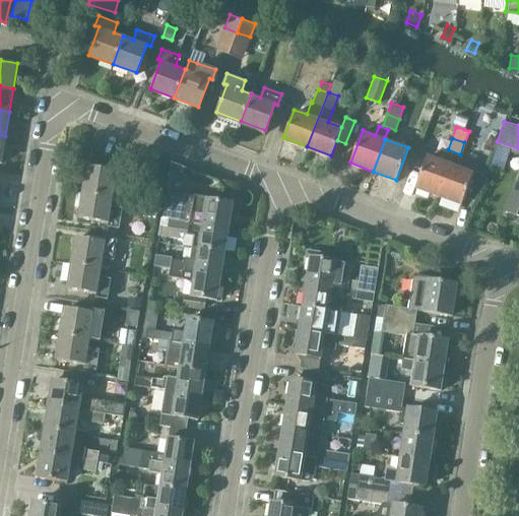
[(415,187),(438,196),(450,164),(450,163),(454,152),(444,149),(440,159),(428,154),(415,187)]
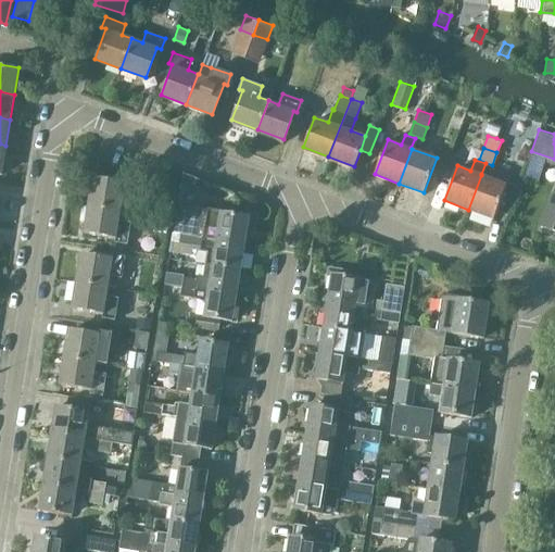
[(506,184),(481,175),(468,210),(492,218),(496,210),(506,184)]
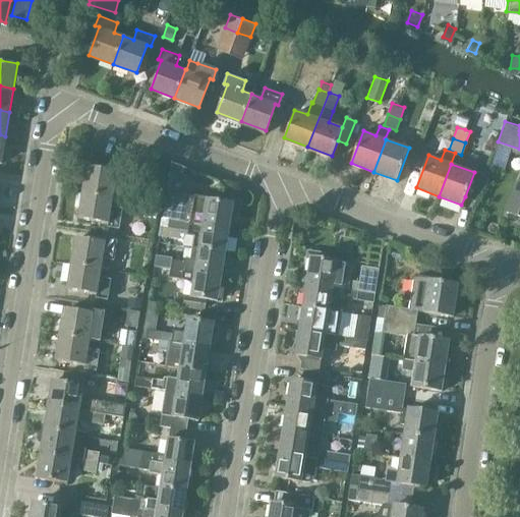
[(82,191),(113,195),(114,185),(124,186),(127,168),(117,166),(116,170),(87,166),(82,191)]
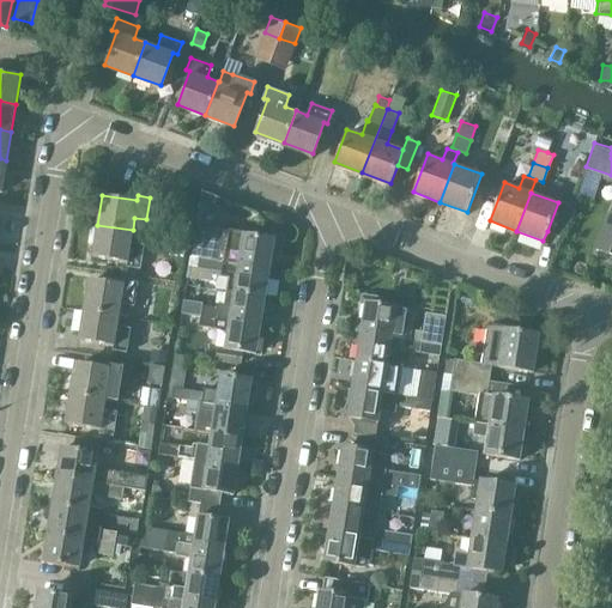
[(558,202),(547,231),(559,236),(570,207),(558,202)]
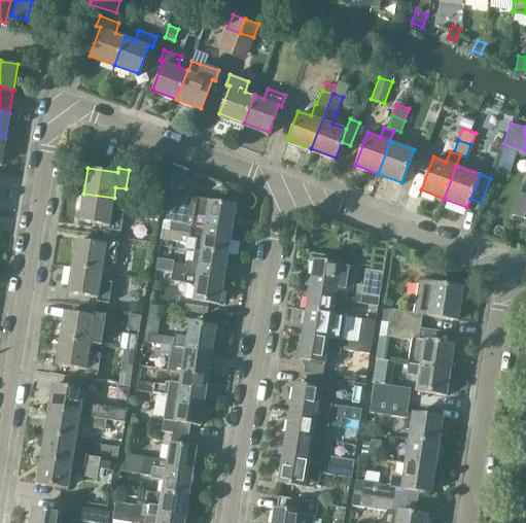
[(525,175),(513,213),(525,217),(525,175)]
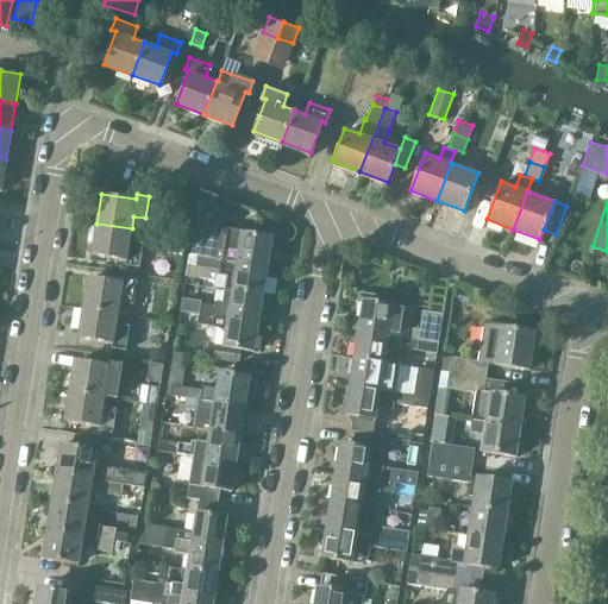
[(198,253),(267,265),(271,237),(243,232),(240,228),(229,227),(196,221),(192,251),(198,253)]
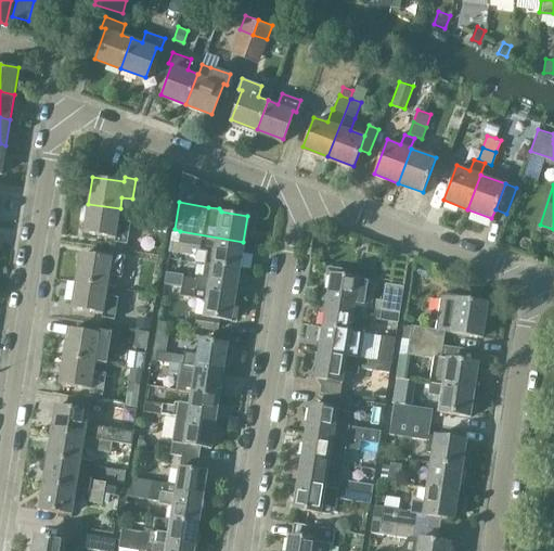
[(119,219),(120,208),(88,204),(84,231),(116,235),(115,239),(126,241),(129,220),(119,219)]
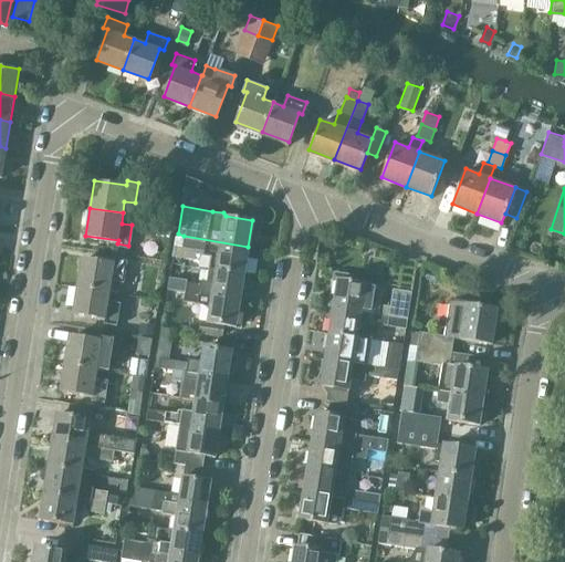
[(139,216),(137,229),(169,235),(171,221),(139,216)]
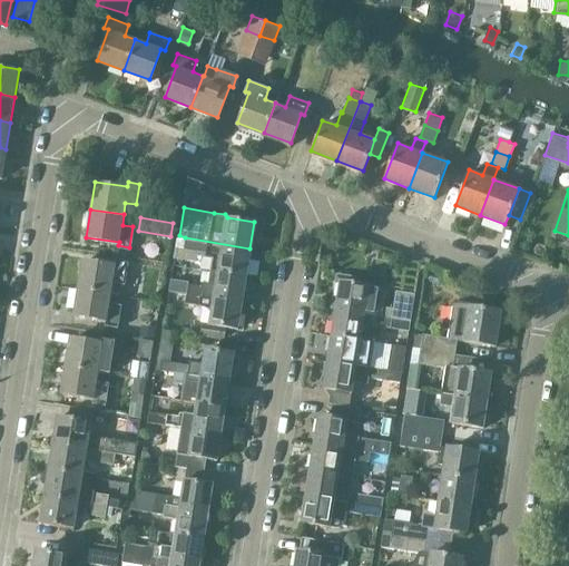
[(245,275),(249,249),(185,237),(184,247),(206,251),(205,255),(219,257),(217,270),(245,275)]
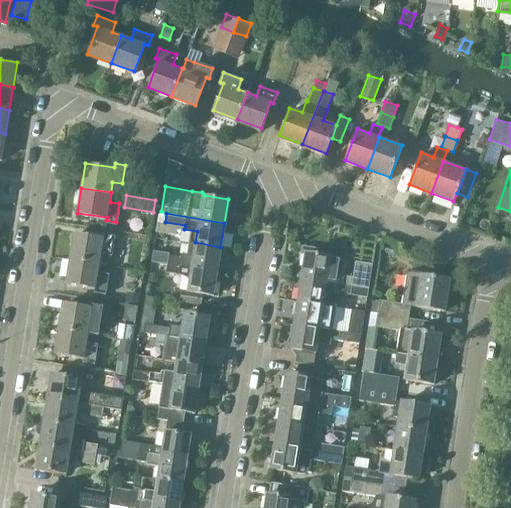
[(70,257),(100,262),(102,252),(111,253),(114,235),(104,233),(103,237),(74,232),(70,257)]
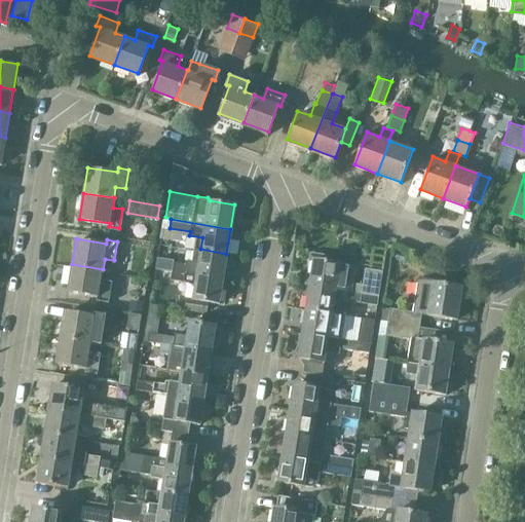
[(174,260),(172,269),(223,277),(226,254),(200,249),(199,261),(186,259),(186,262),(174,260)]
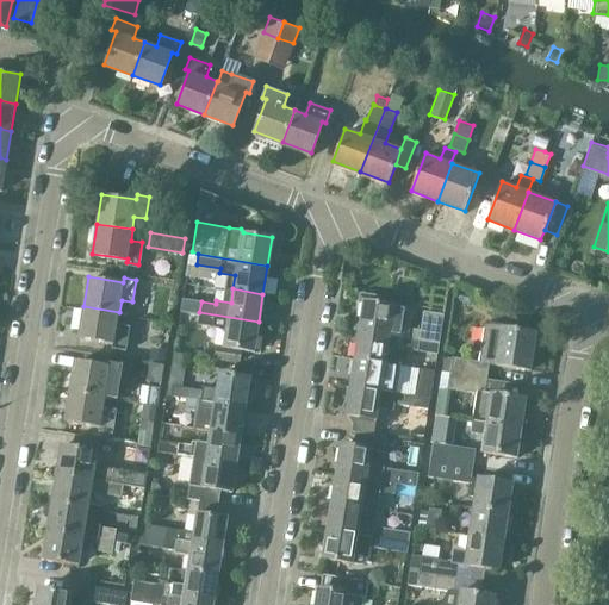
[(361,317),(359,329),(420,338),(439,341),(443,312),(423,309),(421,328),(406,325),(409,307),(377,303),(377,298),(374,295),(362,293),(360,295),(356,313),(359,316),(361,317)]
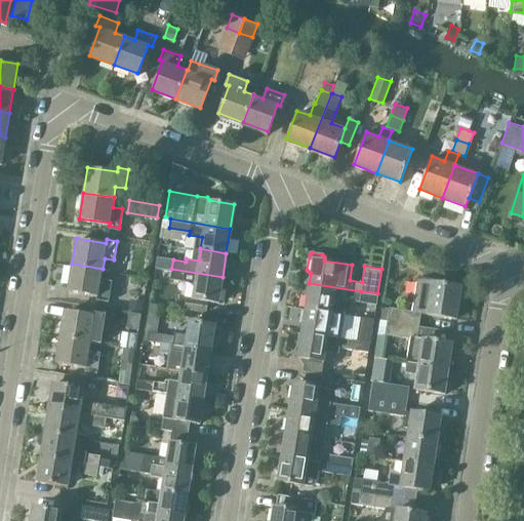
[(102,278),(103,269),(72,264),(69,289),(97,293),(97,297),(108,299),(111,280),(102,278)]
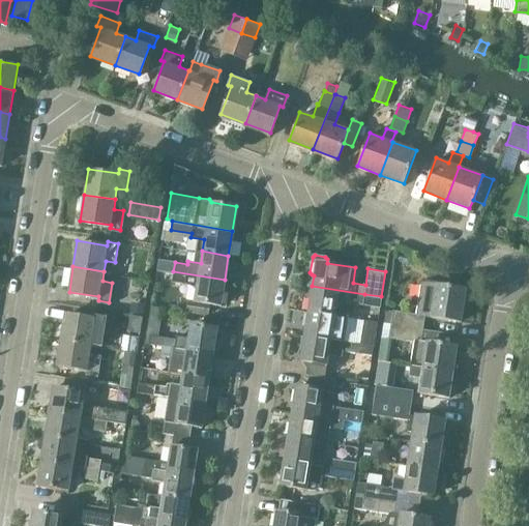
[(225,280),(173,271),(172,280),(184,282),(197,287),(195,299),(181,297),(179,309),(185,310),(207,313),(209,302),(221,304),(225,280)]
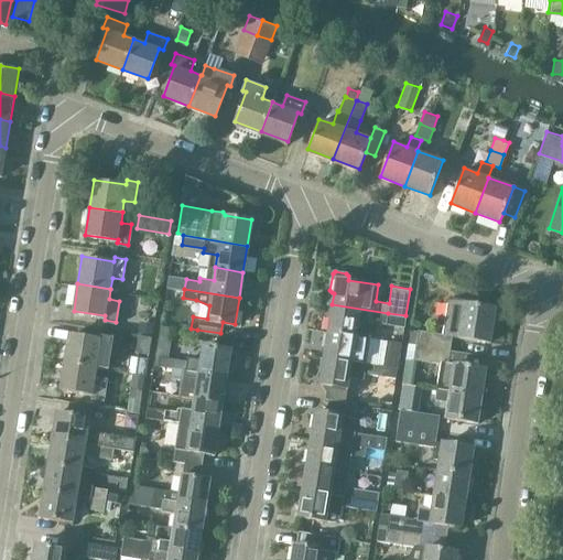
[(418,329),(415,343),(450,348),(452,334),(490,341),(496,308),(464,303),(465,298),(453,295),(452,301),(451,301),(445,333),(418,329)]
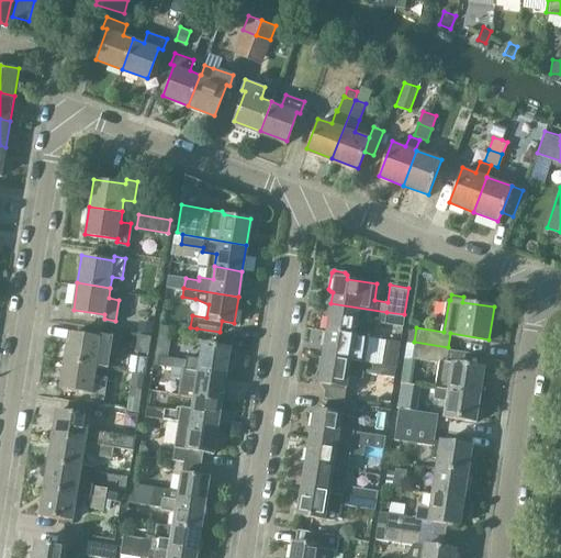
[(384,321),(386,312),(331,303),(326,328),(354,333),(356,320),(371,322),(371,319),(384,321)]
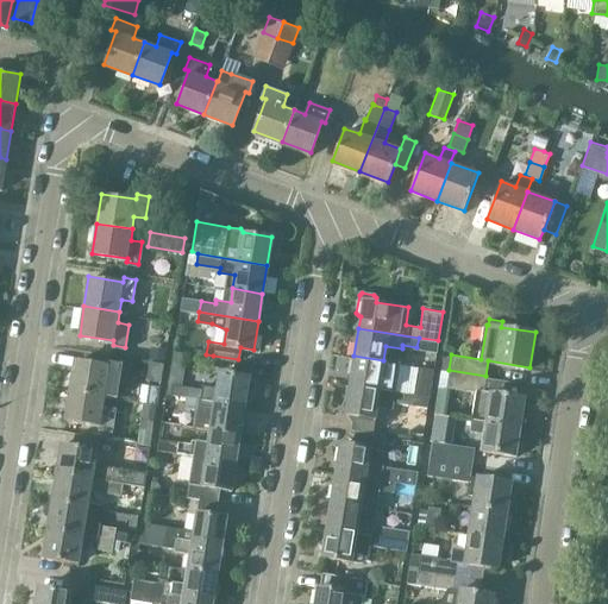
[(419,338),(417,347),(437,351),(438,340),(419,338)]
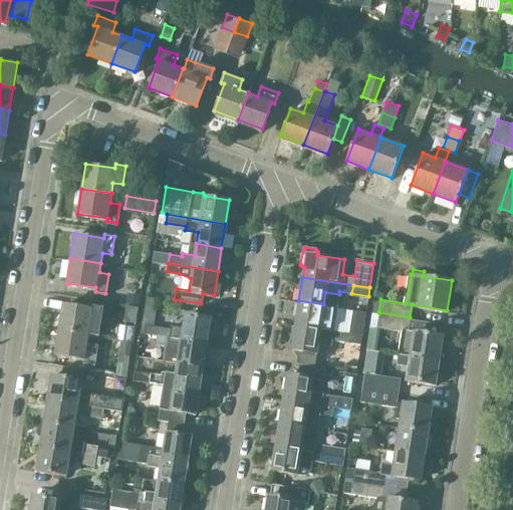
[(127,294),(126,302),(138,304),(139,296),(127,294)]
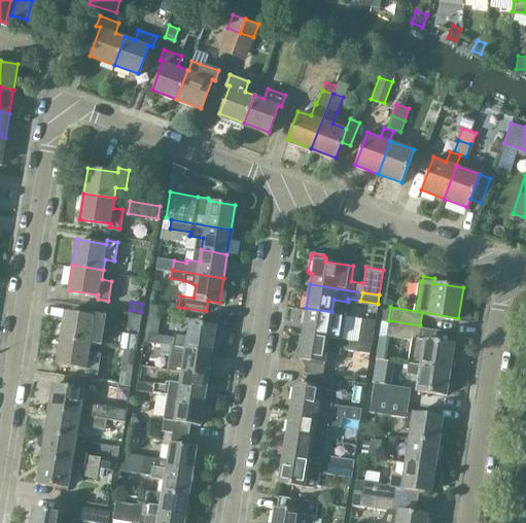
[(306,308),(303,333),(341,339),(345,314),(331,312),(306,308)]
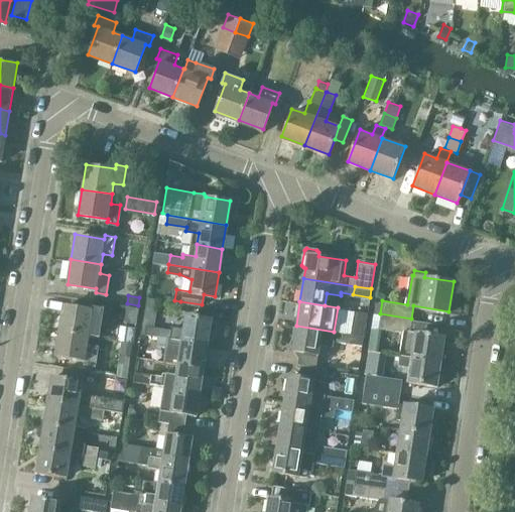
[(99,336),(104,307),(94,306),(93,309),(62,304),(58,330),(90,335),(99,336)]
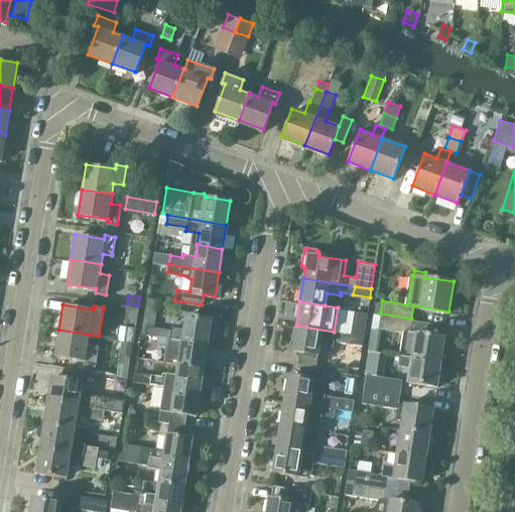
[(355,310),(351,335),(363,336),(365,327),(367,312),(355,310)]
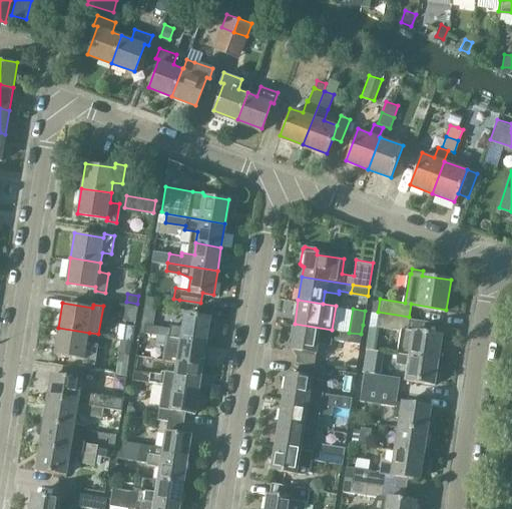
[(401,329),(397,353),(439,359),(443,335),(407,329),(409,317),(378,312),(376,325),(401,329)]
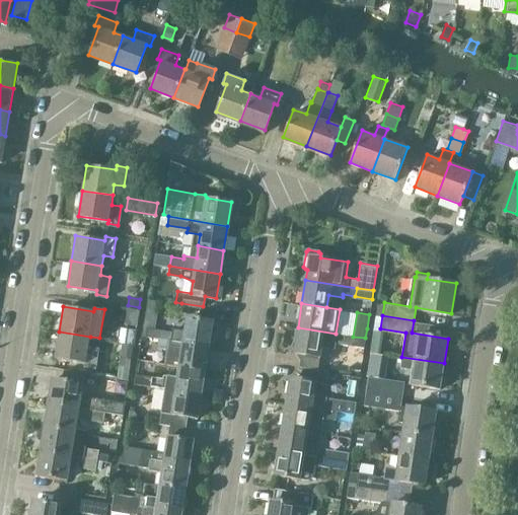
[(171,340),(170,340),(208,346),(210,337),(214,338),(216,336),(218,325),(216,322),(212,322),(212,321),(187,317),(186,329),(172,327),(172,329),(171,340)]
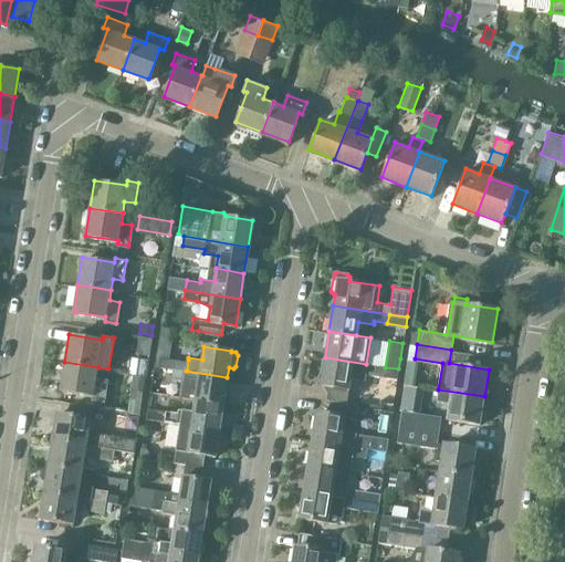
[(173,367),(187,371),(188,360),(160,356),(159,365),(173,367)]
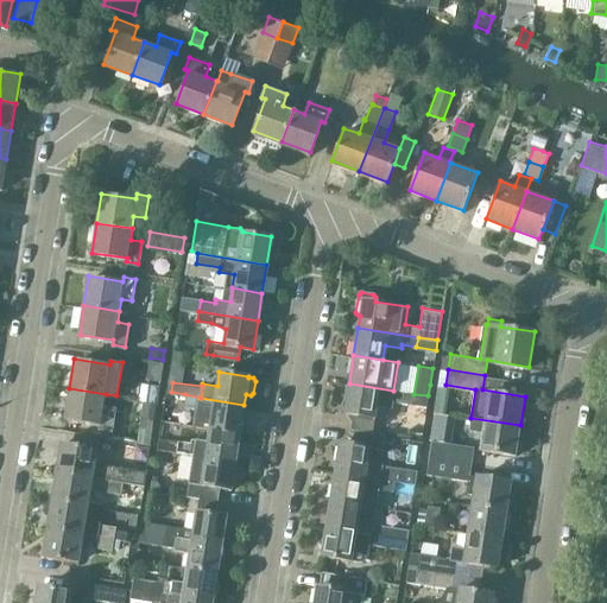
[(140,383),(138,399),(157,401),(158,386),(140,383)]
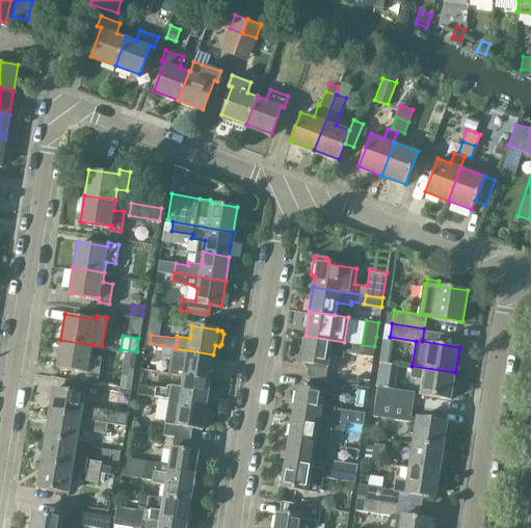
[(309,368),(308,375),(311,376),(312,376),(325,378),(329,354),(343,357),(344,350),(373,355),(374,346),(362,345),(344,342),(306,336),(301,361),(304,362),(309,368)]
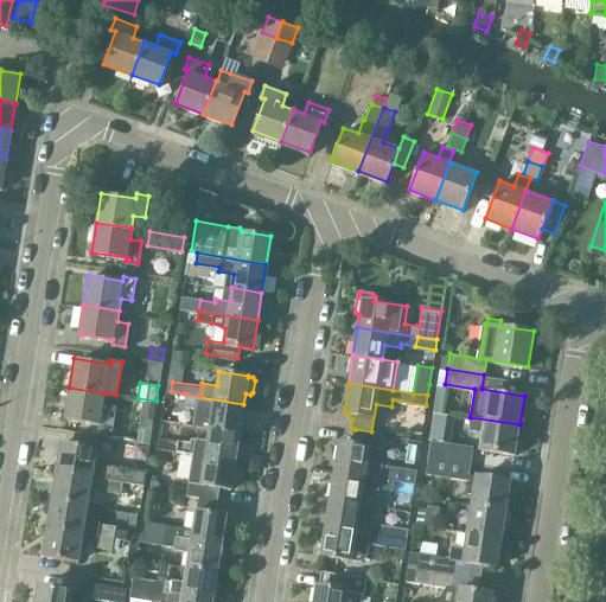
[(103,405),(106,394),(69,388),(64,417),(100,422),(99,427),(112,428),(114,407),(103,405)]
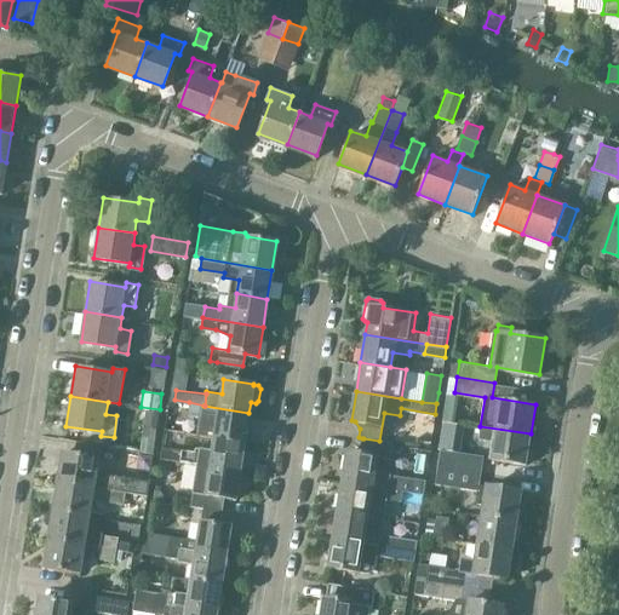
[(199,414),(202,415),(204,406),(205,406),(189,402),(187,413),(199,414)]
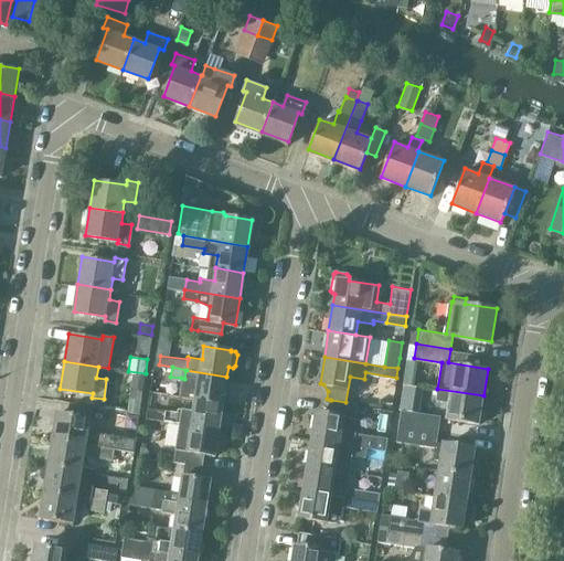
[(181,378),(179,395),(195,398),(223,402),(226,377),(185,370),(184,379),(181,378)]
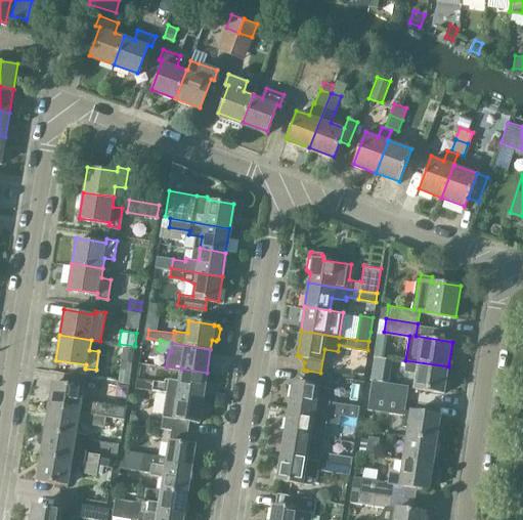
[(448,366),(405,360),(404,370),(418,372),(415,387),(444,391),(448,366)]
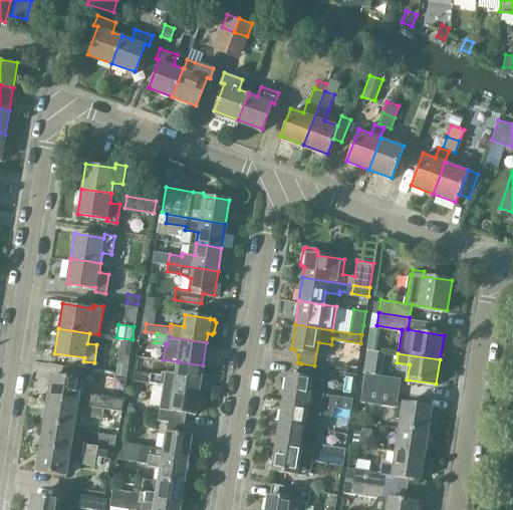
[(149,380),(164,383),(199,389),(203,365),(178,361),(176,372),(163,370),(162,373),(151,371),(149,380)]
